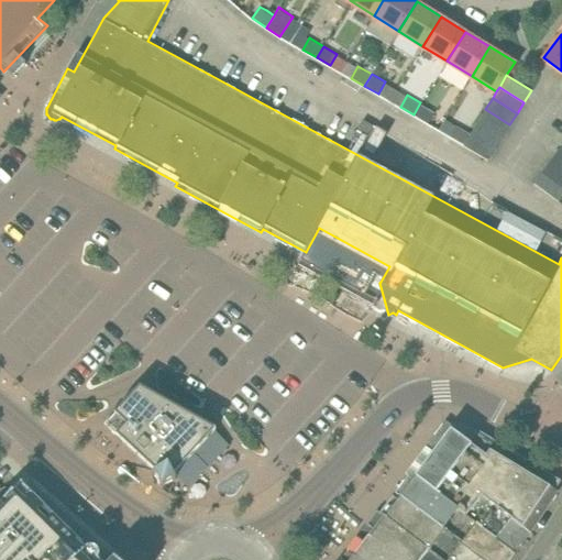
[(420,102),(414,114),(427,122),(434,111),(420,102)]
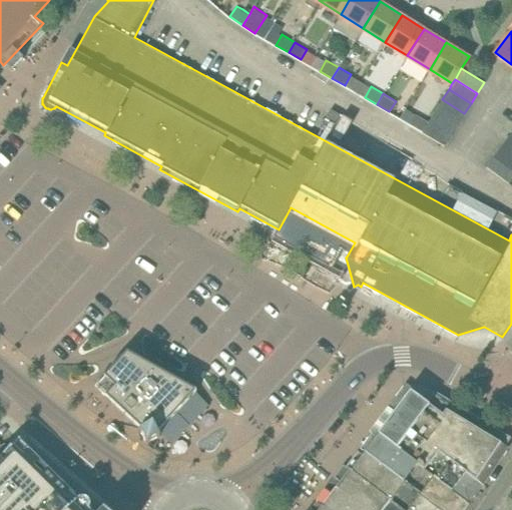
[(458,123),(464,113),(442,99),(436,109),(458,123)]
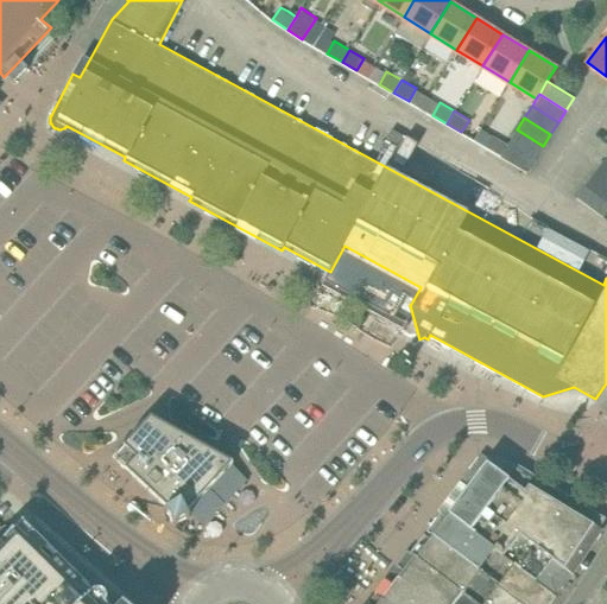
[(509,141),(536,158),(543,146),(517,129),(509,141)]
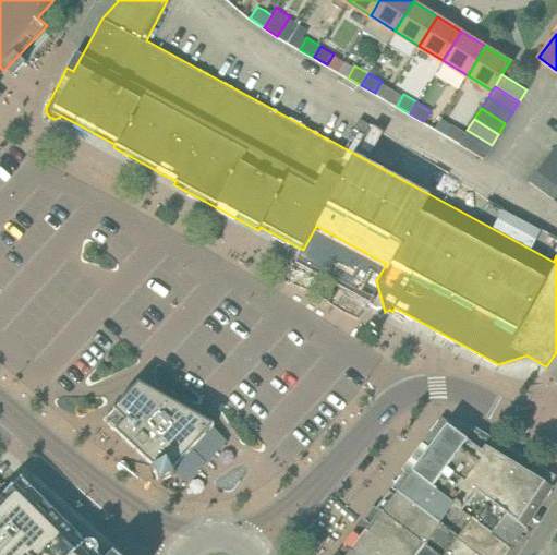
[(459,142),(467,131),(453,122),(446,134),(459,142)]
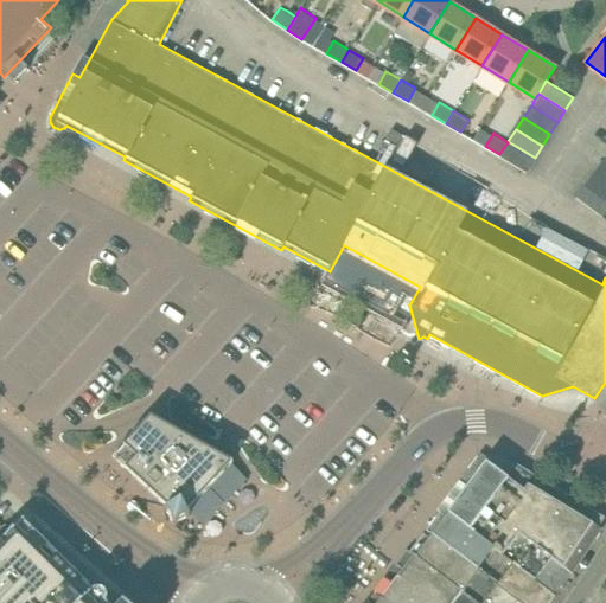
[(508,141),(508,142),(499,154),(527,171),(535,158),(508,141)]
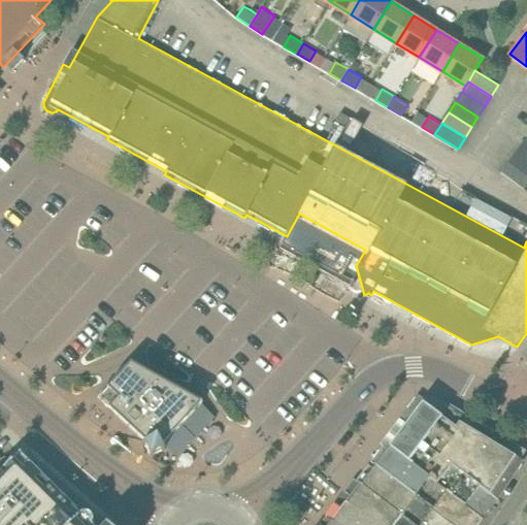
[(526,142),(523,140),(516,151),(526,158),(526,142)]
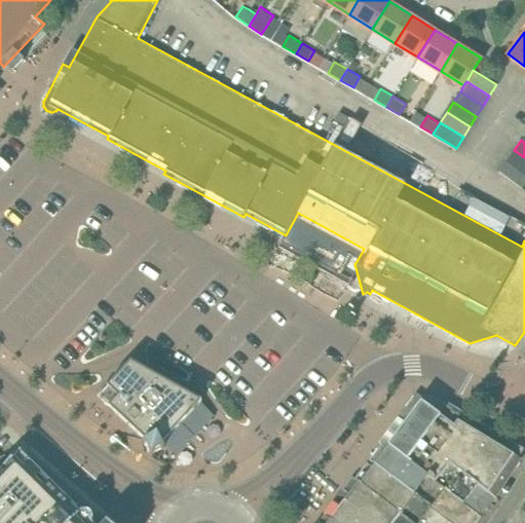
[(524,157),(514,150),(507,159),(524,173),(524,157)]
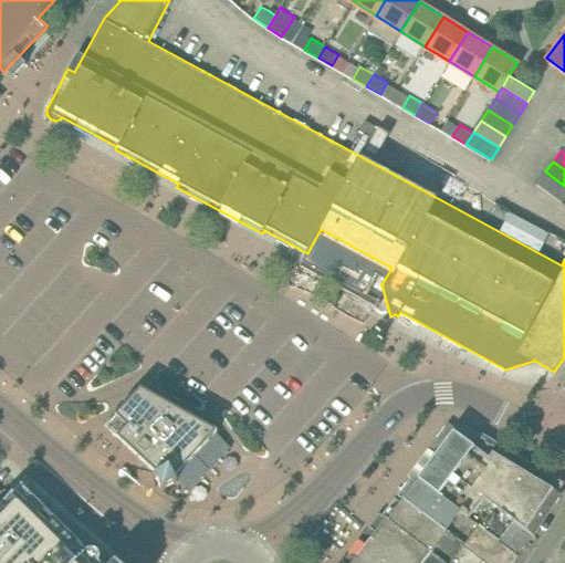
[(564,186),(545,171),(537,183),(561,199),(564,194),(564,186)]
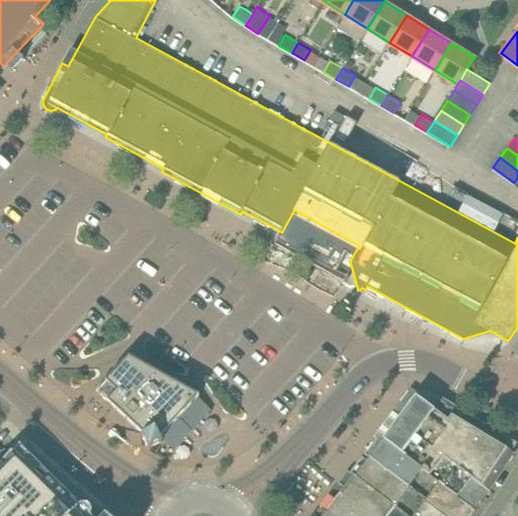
[(160,435),(199,393),(129,355),(97,388),(144,432),(142,434),(149,447),(162,439),(160,435)]
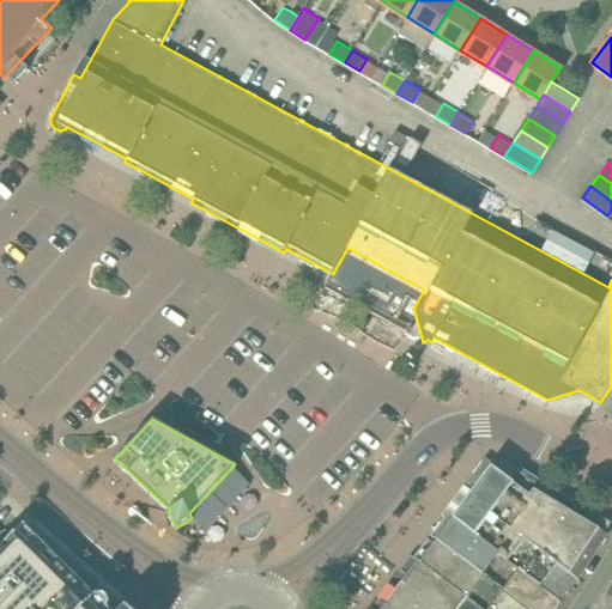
[(453,517),(507,558),(558,488),(521,466),(510,479),(495,467),(495,468),(491,466),(483,475),(482,475),(480,477),(478,480),(452,516),(453,517)]
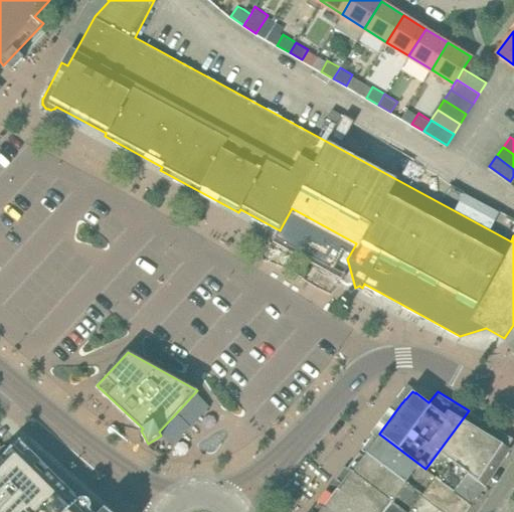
[(473,505),(510,448),(500,442),(505,433),(469,410),(425,469),(473,505)]
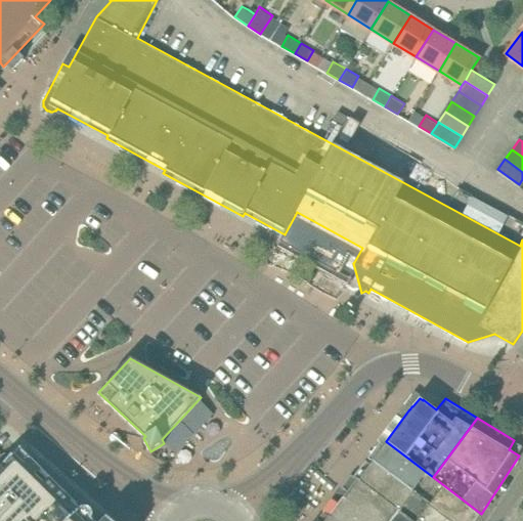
[(372,460),(373,461),(419,495),(433,477),(387,442),(375,460),(373,459),(372,460)]
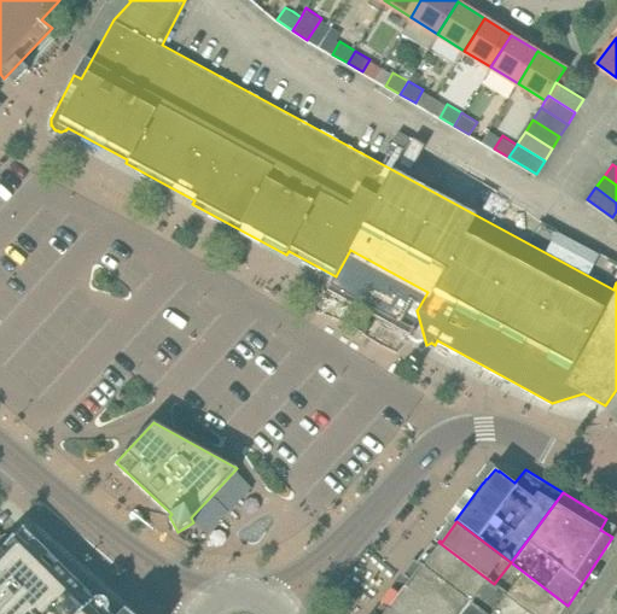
[(95,600),(23,528),(0,550),(0,613),(132,613),(127,609),(122,613),(109,613),(108,613),(109,610),(110,606),(109,603),(105,598),(102,598),(97,598),(95,600)]
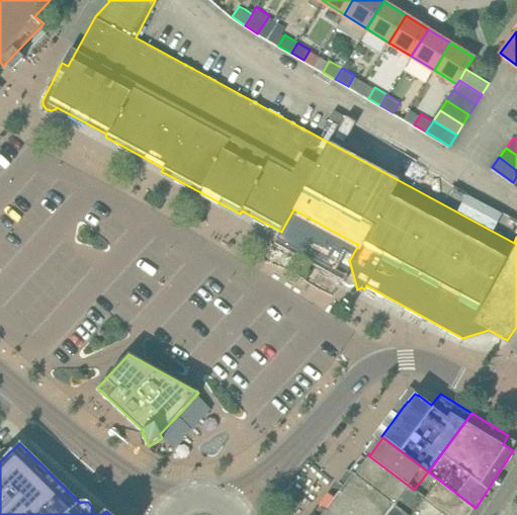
[(400,508),(414,490),(368,455),(366,458),(366,459),(356,474),(354,473),(354,474),(400,508)]
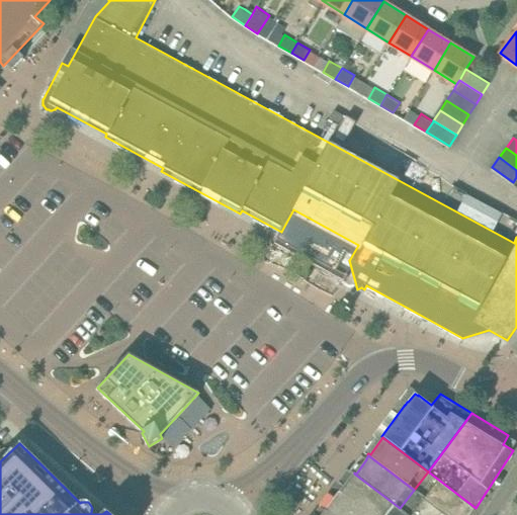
[(469,514),(476,508),(428,471),(414,490),(447,514),(469,514)]
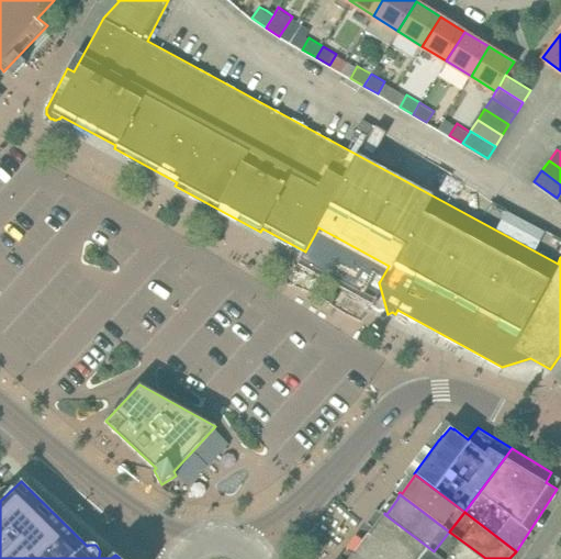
[(427,558),(434,551),(384,514),(383,513),(368,534),(401,558),(427,558)]
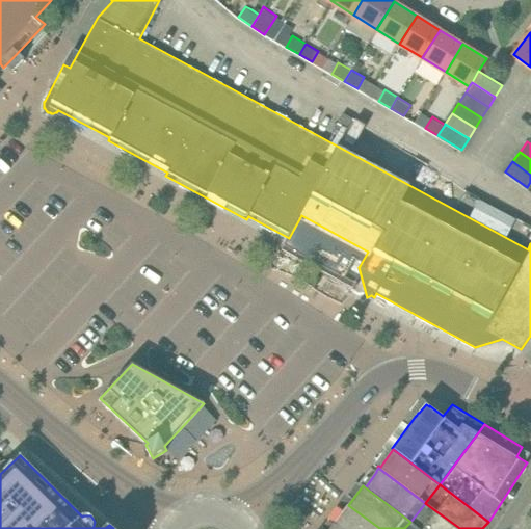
[(459,528),(425,503),(410,522),(420,528),(459,528)]
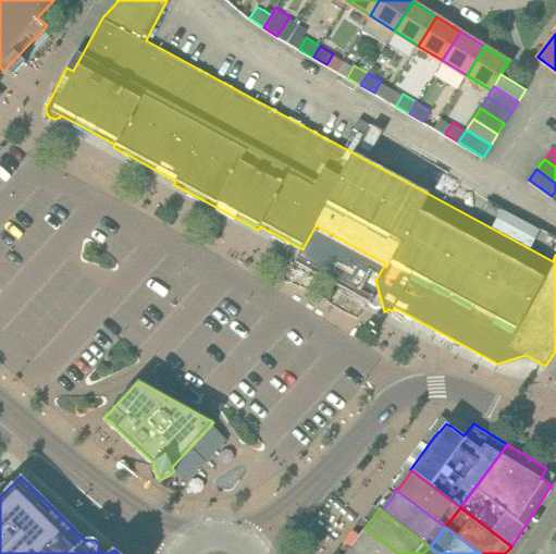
[(357,553),(397,553),(365,529),(350,549),(349,549),(357,553)]
